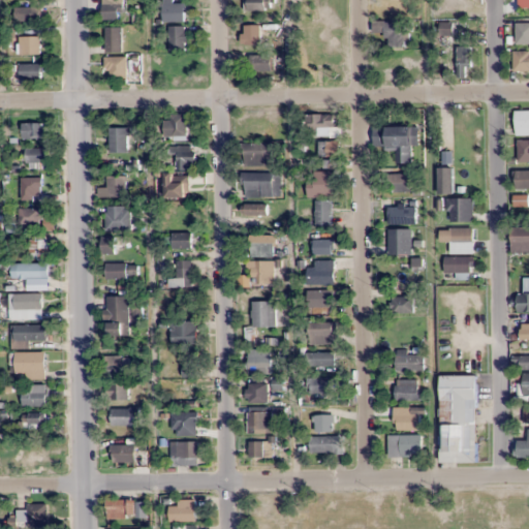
[(119,20),(119,0),(101,0),(102,20),(119,20)]
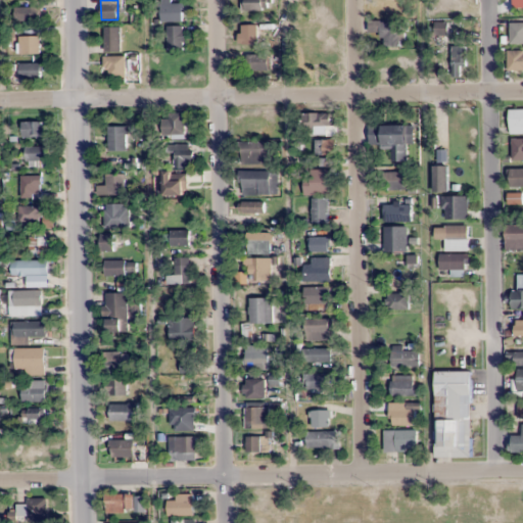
[(183,20),(183,3),(172,3),(172,0),(160,0),(160,20),(183,20)]
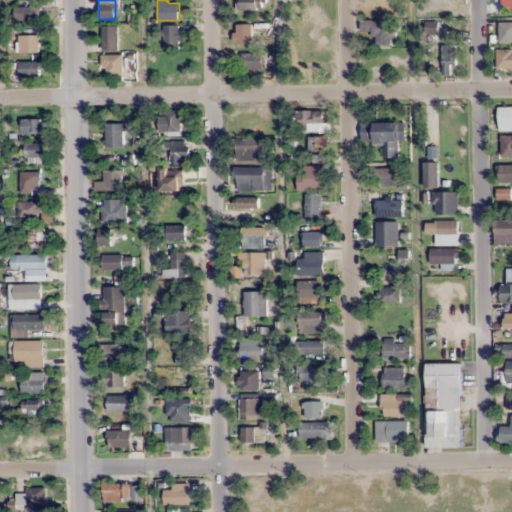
[(239,0),(240,10),(261,9),(260,0),(239,0)]
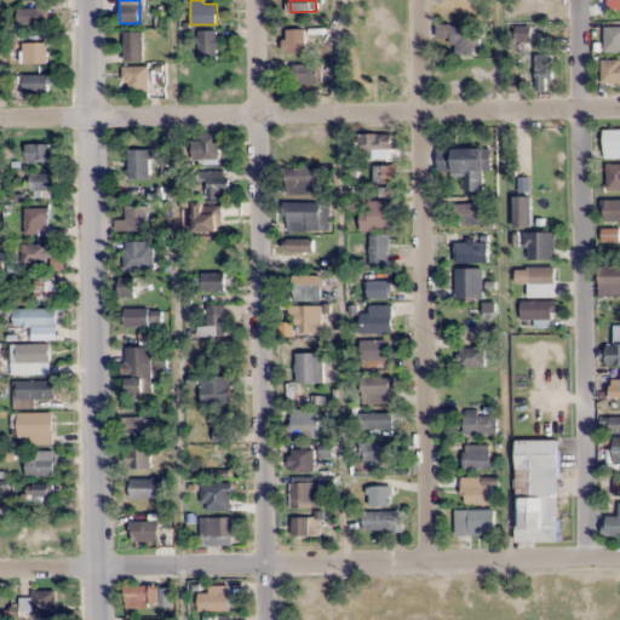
[(17,7),(17,23),(46,23),(46,7),(17,7)]
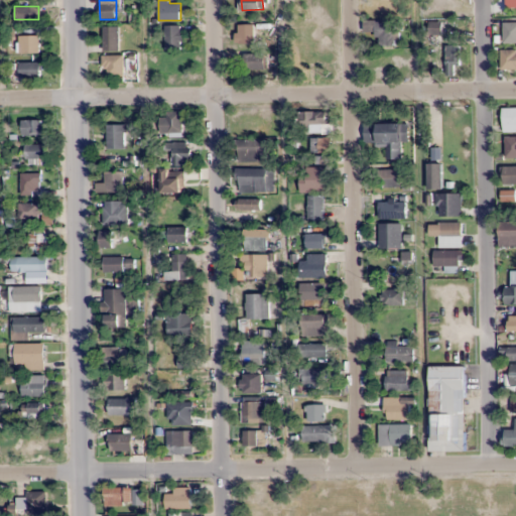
[(376,31),(376,45),(398,45),(398,21),(365,21),(365,31),(376,31)]
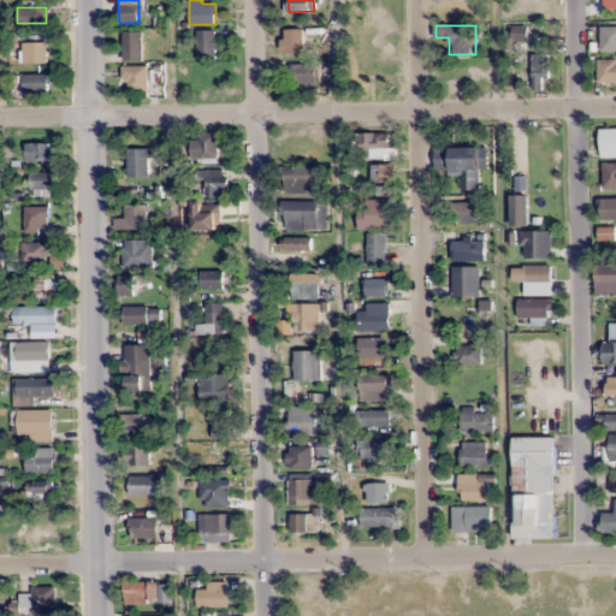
[(306,28),(284,28),(284,49),(306,49),(306,28)]
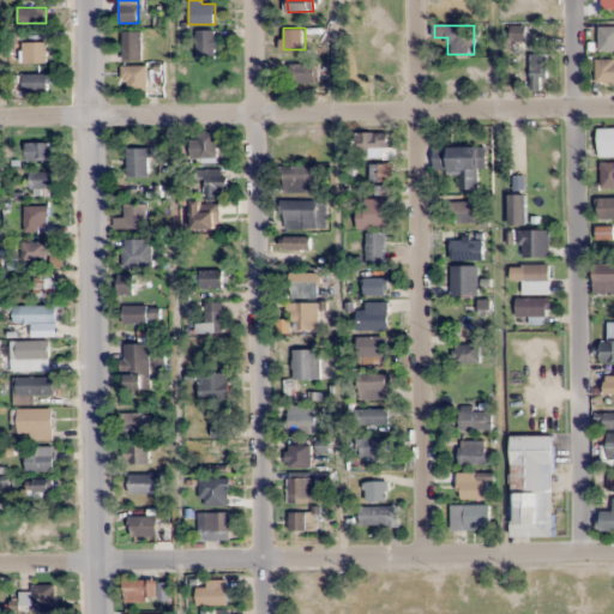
[(613,29),(602,29),(602,50),(613,50),(613,29)]
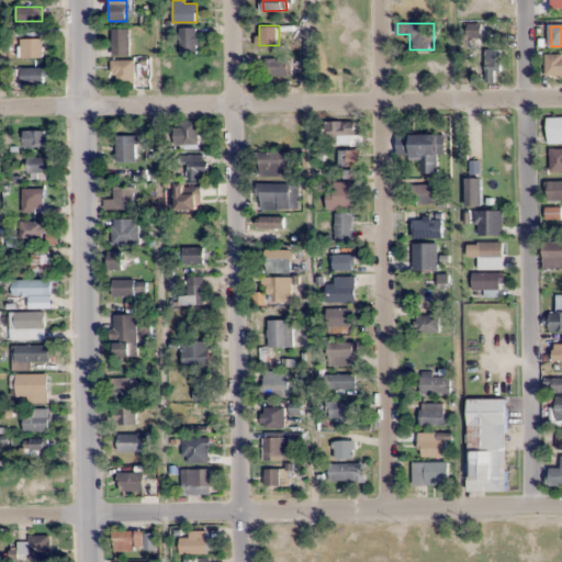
[(197,27),(180,27),(180,52),(197,52),(197,27)]
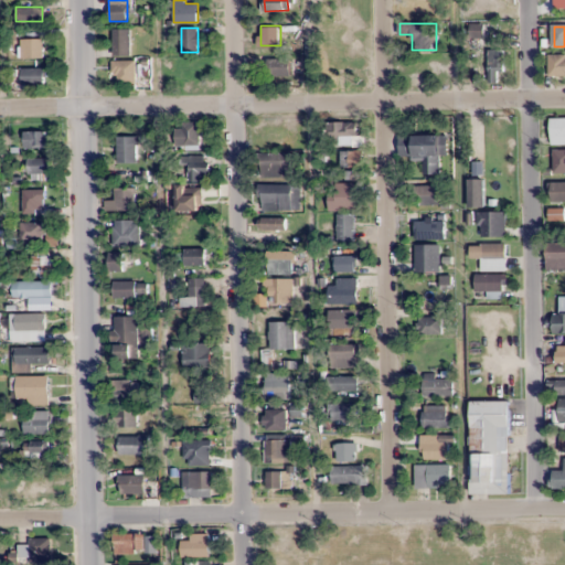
[(130,29),(113,29),(113,78),(137,77),(137,63),(140,63),(140,59),(130,59),(130,29)]
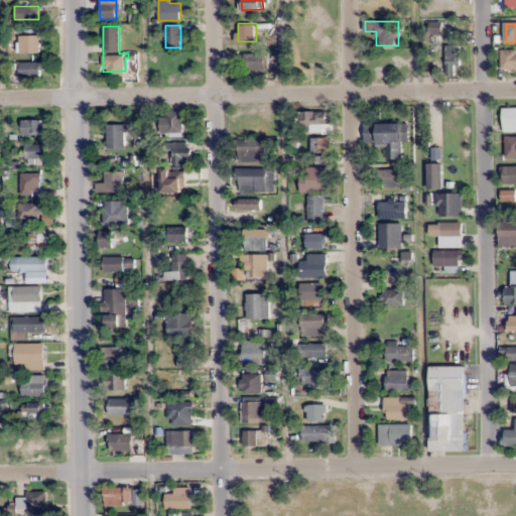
[(39,35),(19,35),(19,52),(39,52),(39,35)]
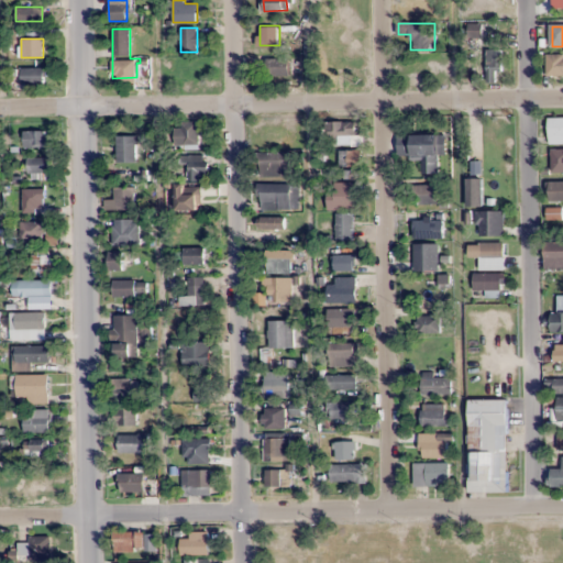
[(486,80),(498,80),(498,50),(486,50),(486,80)]
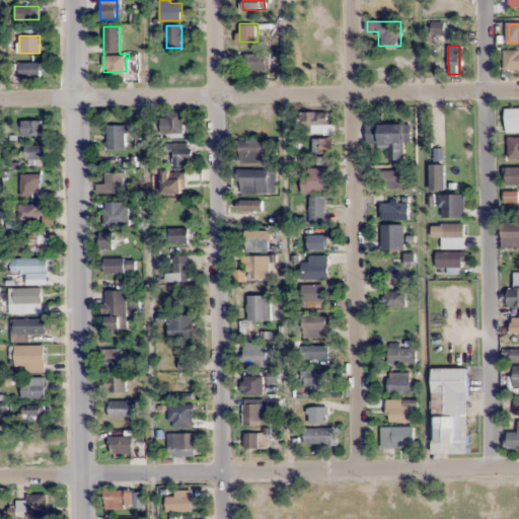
[(518,49),(507,50),(507,71),(518,71),(518,49)]
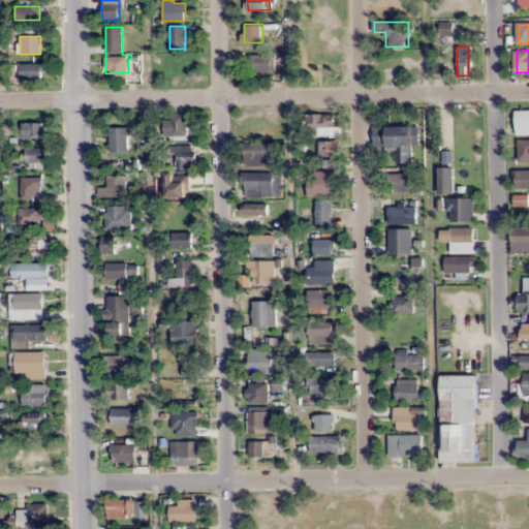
[(274,54),(250,54),(250,71),(274,71),(274,54)]
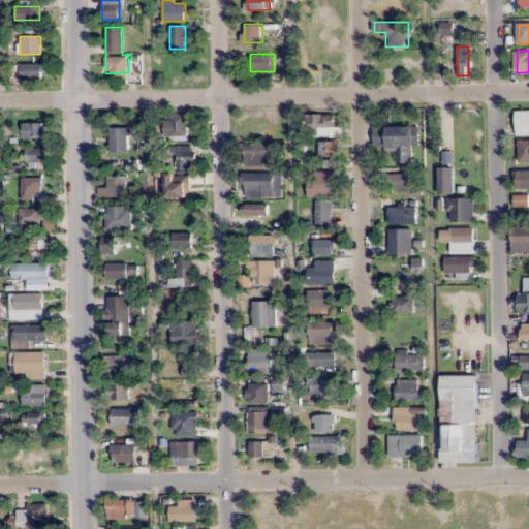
[(19,64),(19,79),(42,79),(42,64),(19,64)]
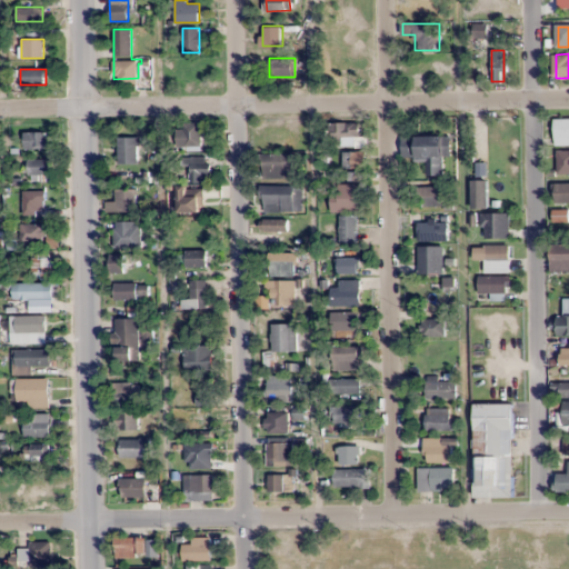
[(555,140),(568,139),(568,119),(555,119),(555,140)]
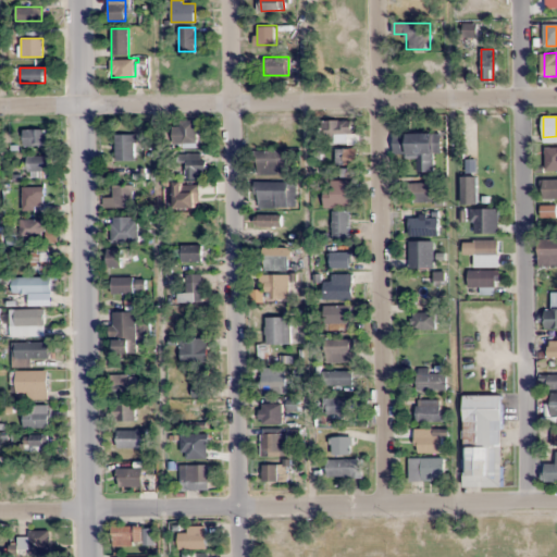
[(322,136),(351,136),(351,121),(322,121),(322,136)]
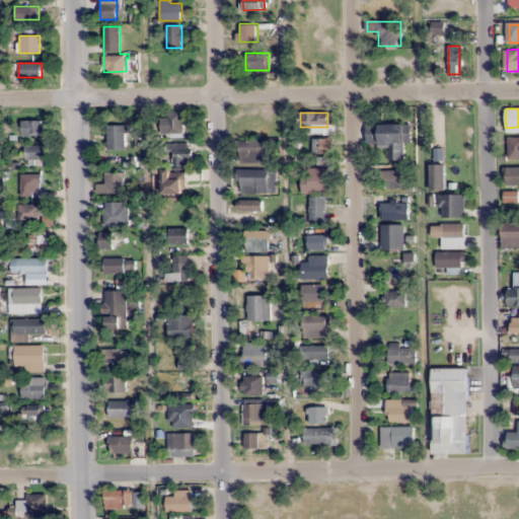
[(184,114),(161,114),(161,136),(184,136),(184,114)]
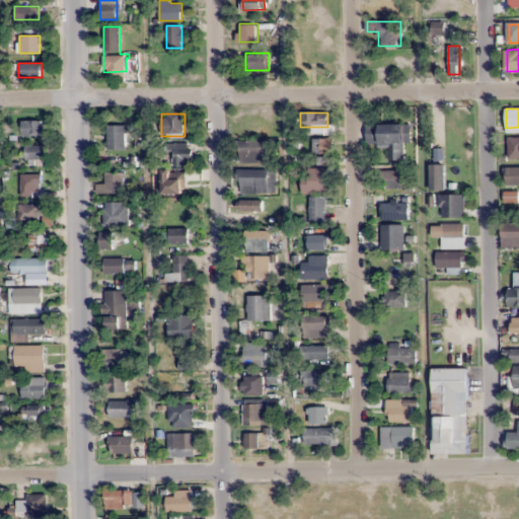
[(22,121),(22,134),(44,134),(44,121),(22,121)]
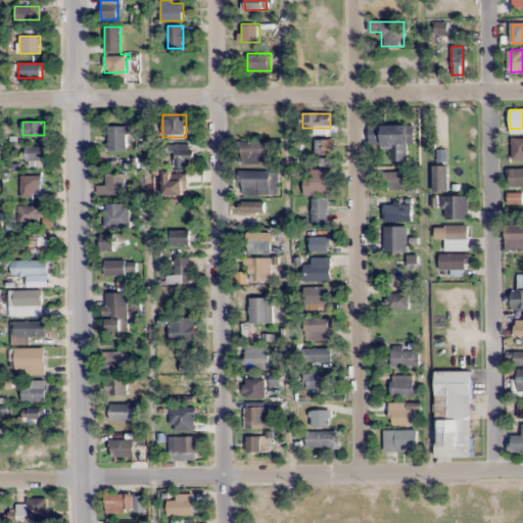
[(370,146),(391,146),(392,160),(408,160),(408,144),(414,144),(414,125),(370,125),(370,146)]
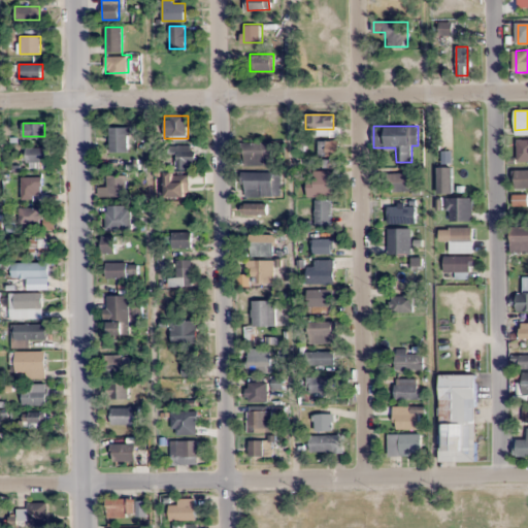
[(109,153),(128,153),(128,127),(109,127),(109,153)]
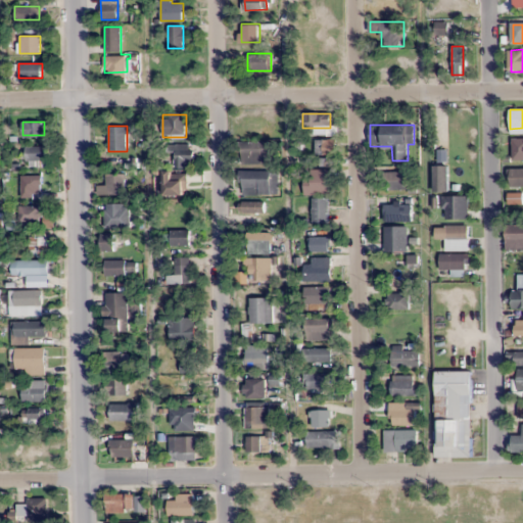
[(522,137),(509,138),(509,162),(522,161),(522,137)]
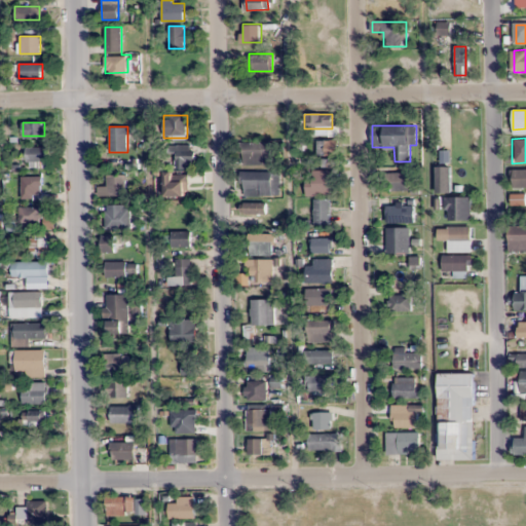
[(317,156),(333,156),(333,141),(317,141),(317,156)]
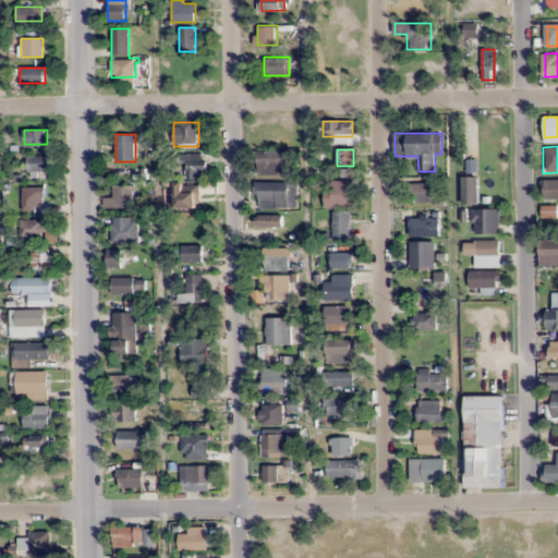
[(257,174),(290,174),(290,150),(257,150),(257,174)]
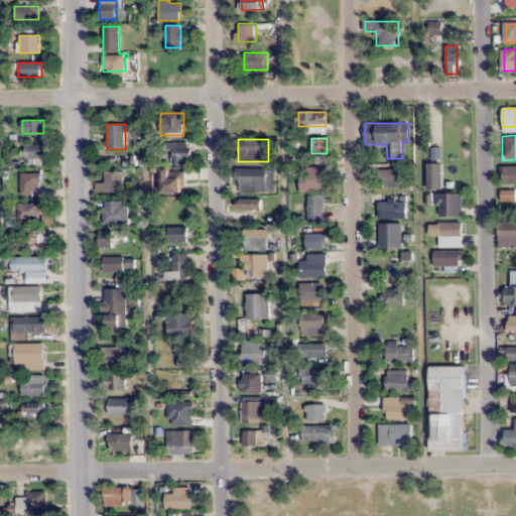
[(171,164),(189,164),(189,142),(171,142),(171,164)]
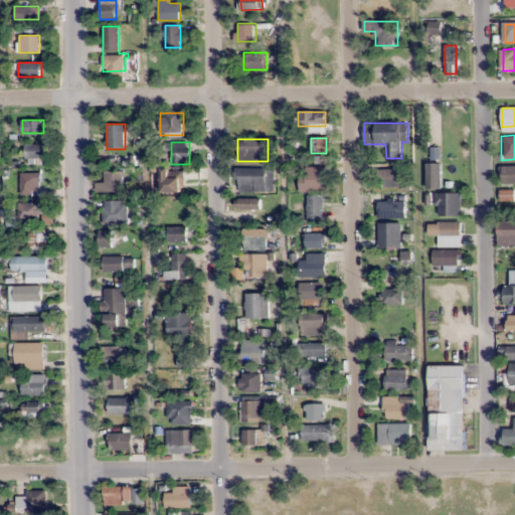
[(47,144),(25,144),(25,158),(47,158),(47,144)]
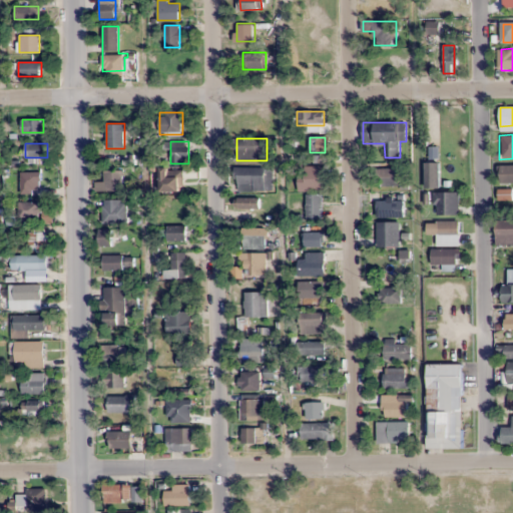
[(425,187),(439,187),(439,161),(425,161),(425,187)]
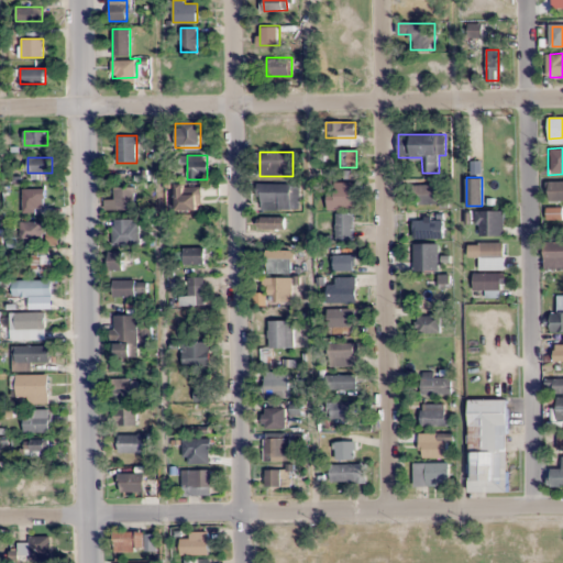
[(562,181),(549,181),(549,200),(562,200),(562,181)]
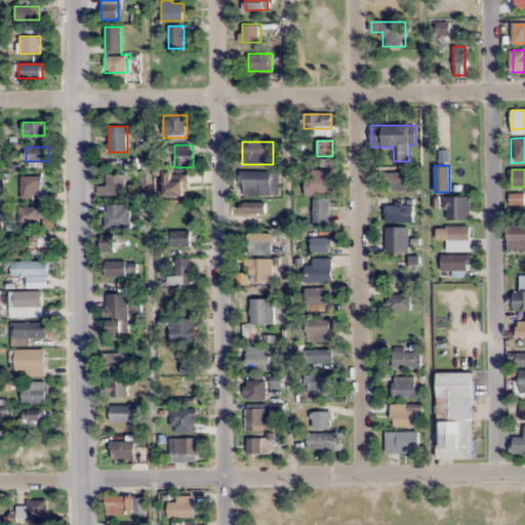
[(306,195),(330,195),(330,170),(306,170),(306,195)]
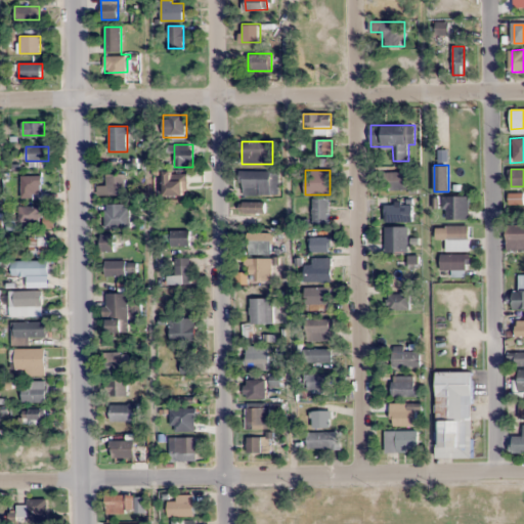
[(239,172),(239,194),(279,194),(279,172),(239,172)]
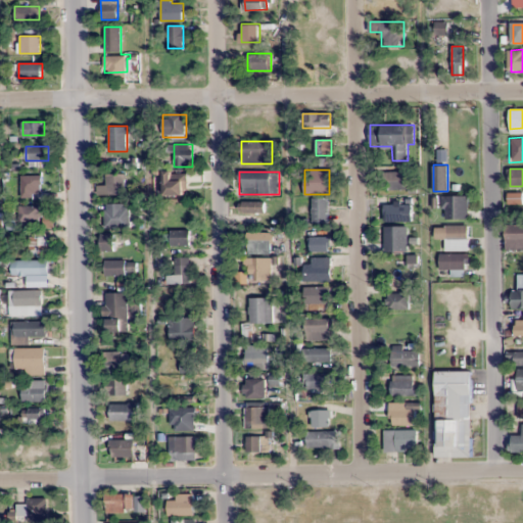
[(407,190),(407,172),(386,172),(386,190),(407,190)]
